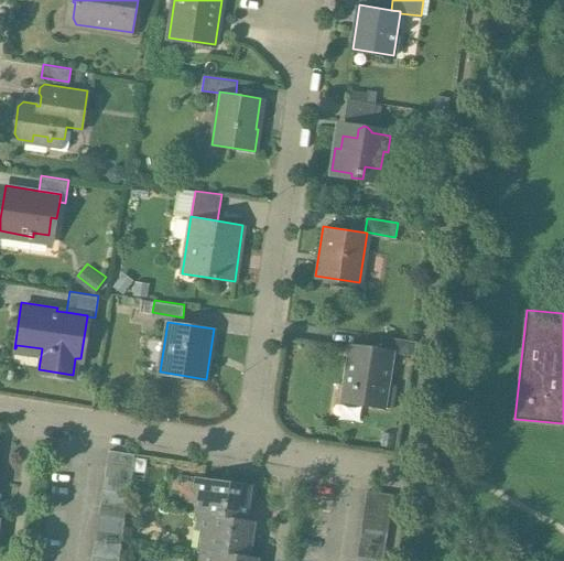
[(415,341),(389,336),(388,348),(393,349),(393,352),(413,355),(415,341)]
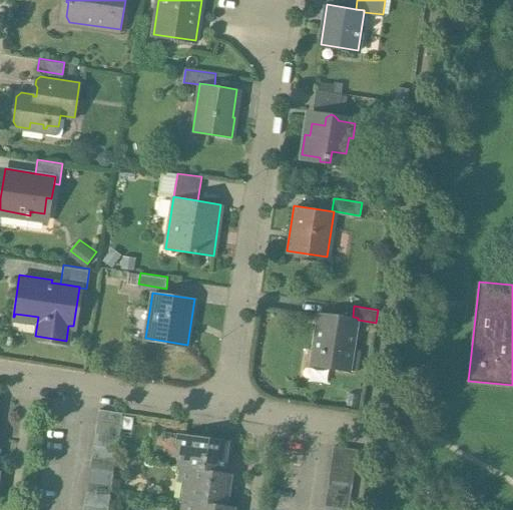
[(353,317),(319,312),(311,363),(350,369),(358,320),(358,318),(353,317)]
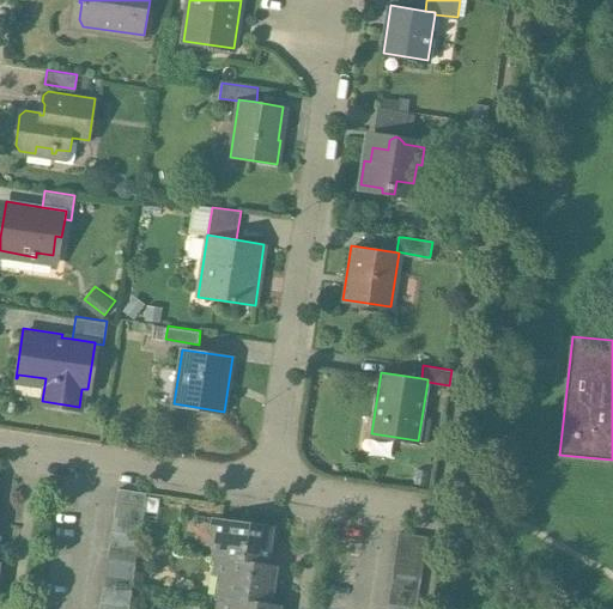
[(146,492),(117,487),(116,501),(144,506),(146,492)]
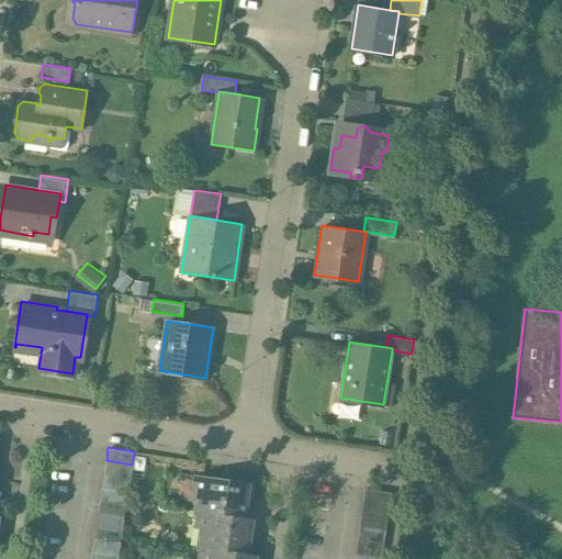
[(132,465),(107,460),(104,473),(130,478),(132,465)]
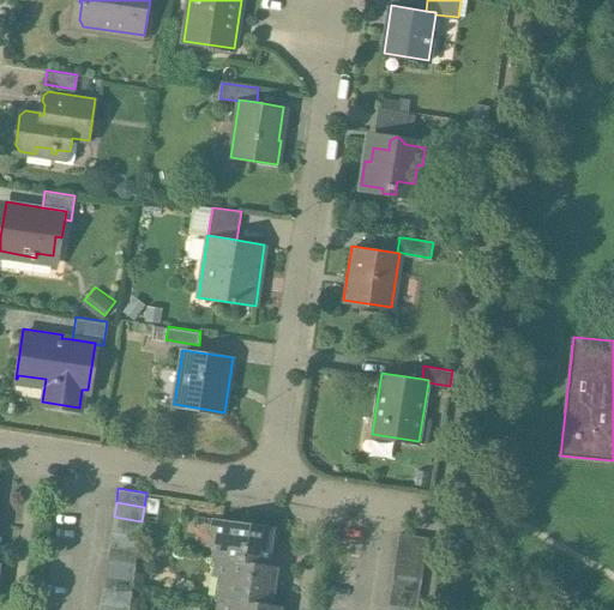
[(222,517),(212,515),(210,532),(220,535),(222,517)]
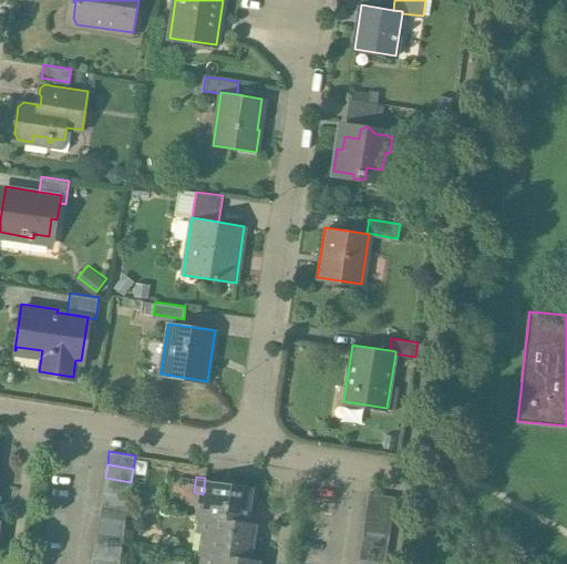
[(131,482),(105,478),(103,491),(130,495),(131,482)]
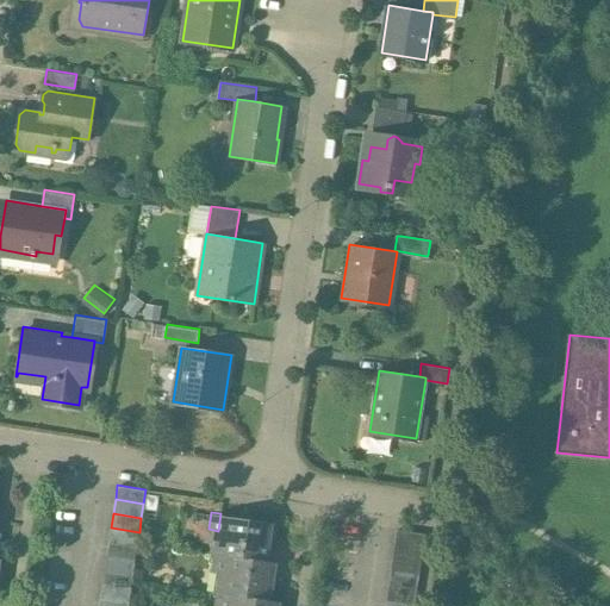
[(268,520),(221,513),(218,531),(215,553),(224,555),(261,561),(262,560),(268,520)]
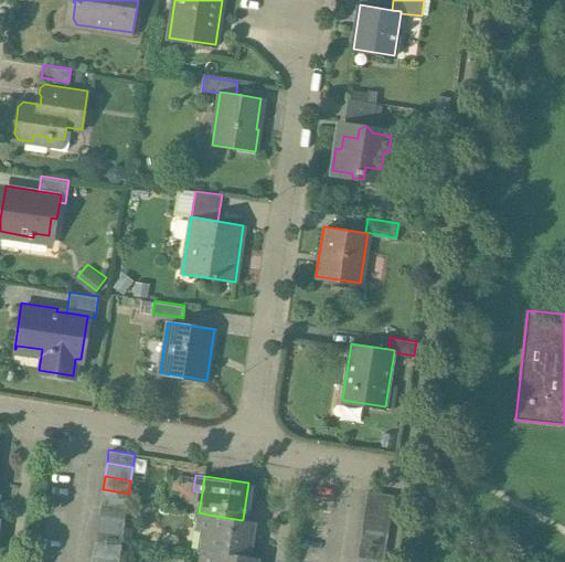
[(129,494),(103,489),(100,502),(127,506),(129,494)]
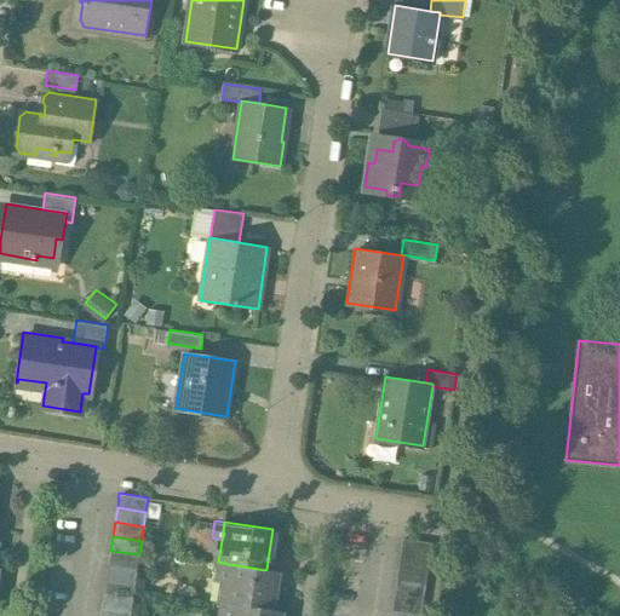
[(432,541),(403,537),(401,551),(430,556),(432,541)]
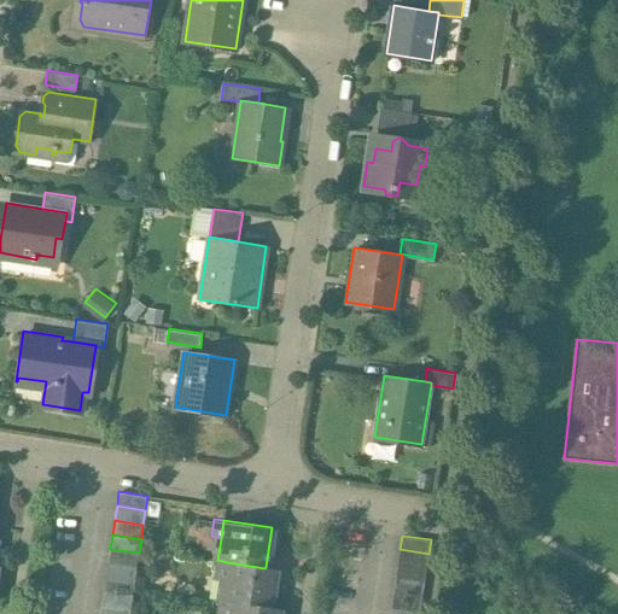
[(139,553),(110,549),(108,563),(136,567),(139,553)]
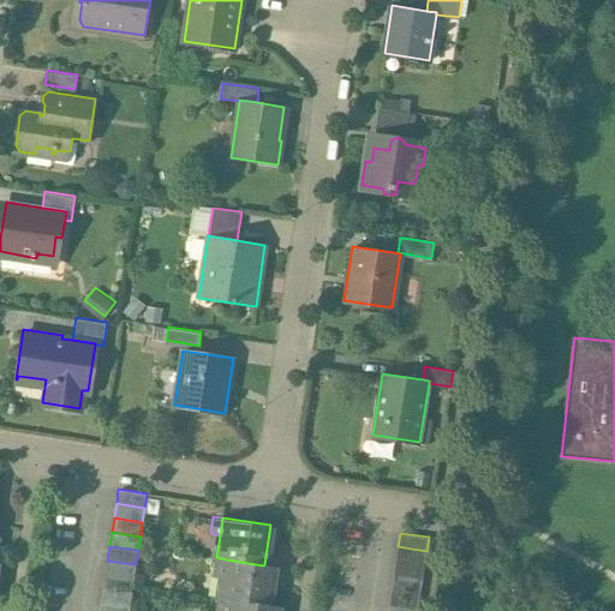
[(427,551),(398,546),(395,561),(424,565),(427,551)]
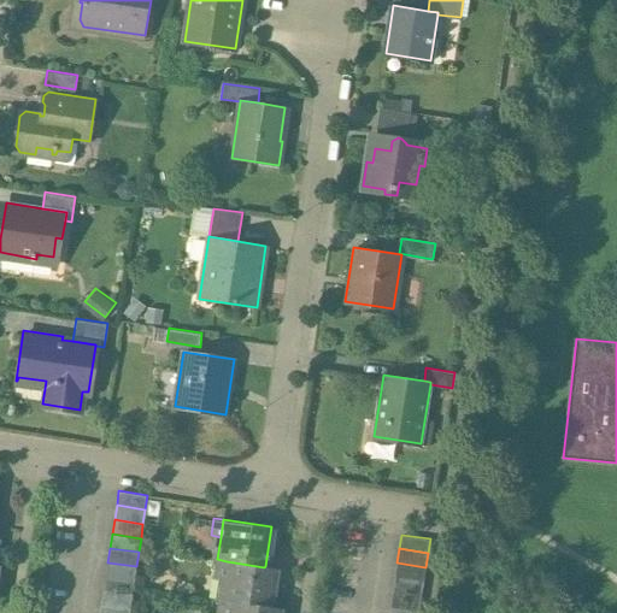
[(227,561),(217,559),(215,576),(224,577),(227,561)]
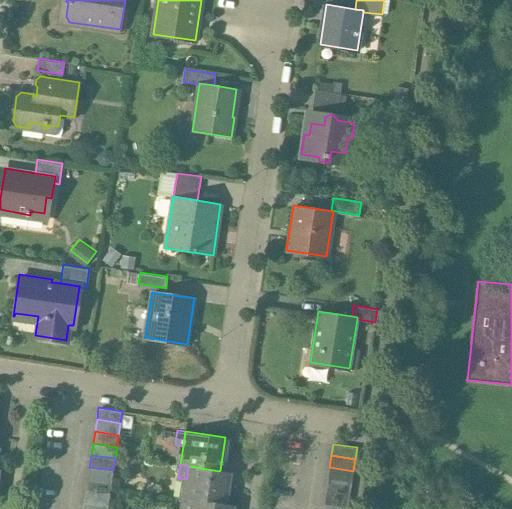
[(219,471),(188,466),(186,479),(184,497),(191,499),(223,503),(228,472),(220,470),(219,471)]
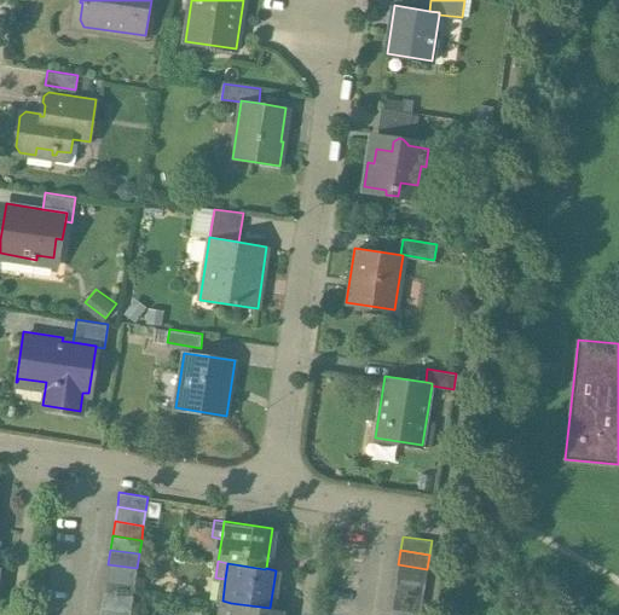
[(137,568),(108,564),(105,578),(134,582),(137,568)]
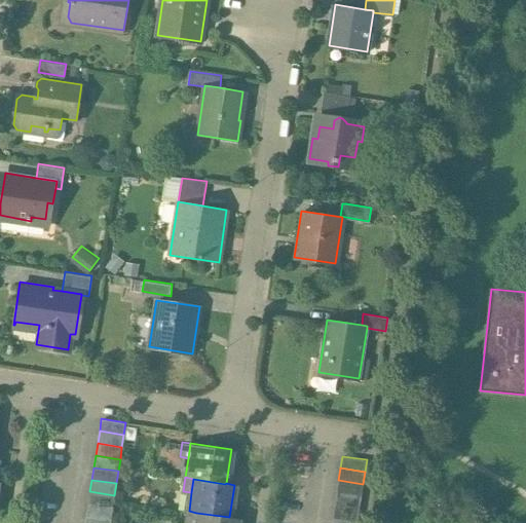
[(363,484),(338,480),(336,492),(361,496),(363,484)]
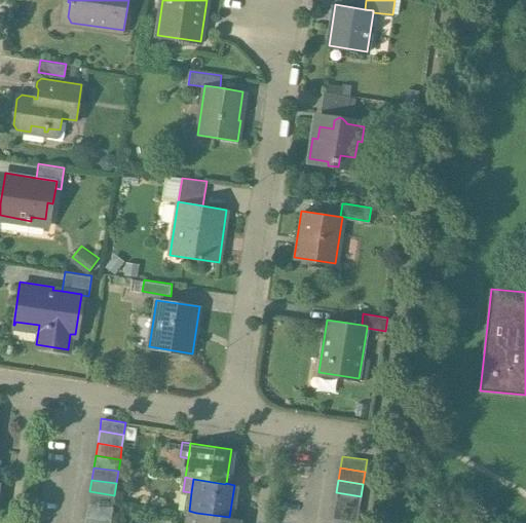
[(114,495),(89,491),(88,503),(112,508),(114,495)]
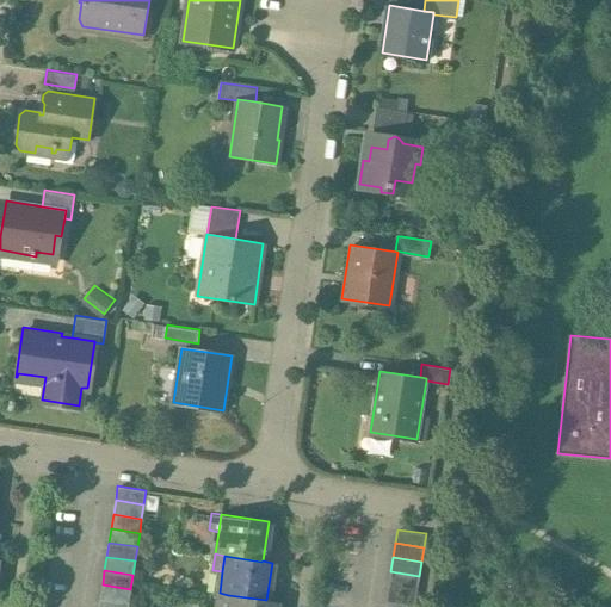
[(419,576),(390,571),(389,586),(417,590),(419,576)]
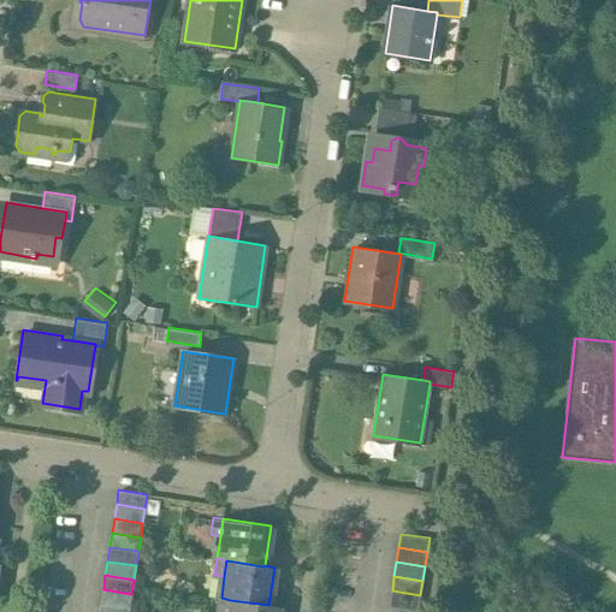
[(131,594),(104,589),(101,604),(129,608),(131,594)]
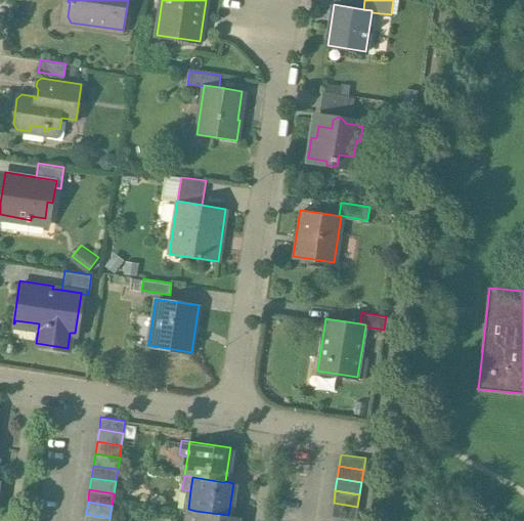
[(193,520),(195,511),(188,509),(185,520),(193,520)]
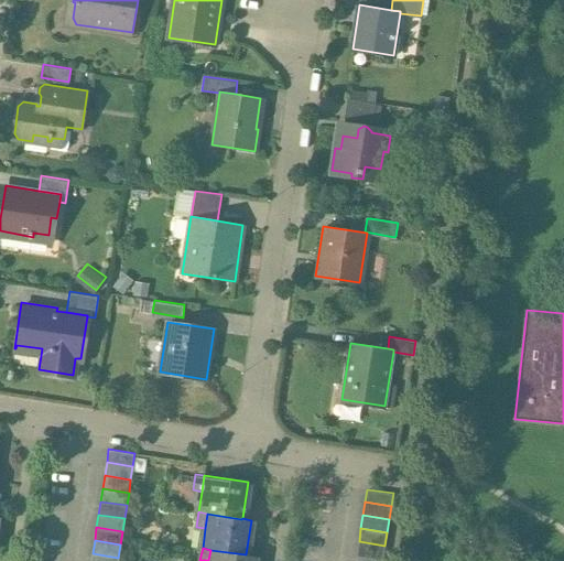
[(246,554),(210,550),(208,560),(252,560),(255,557),(246,554)]
